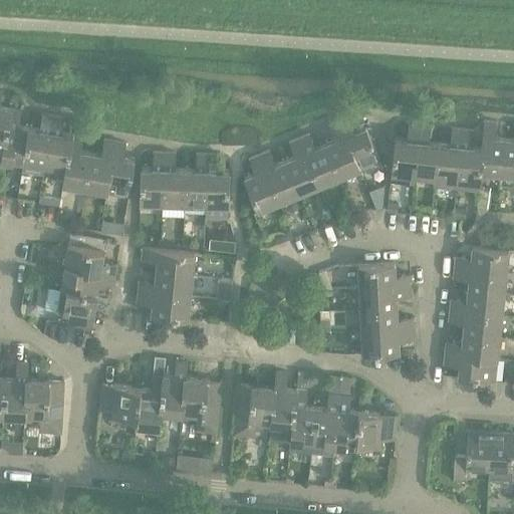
[(0,90),(0,152),(1,152),(2,153),(9,108),(0,106),(0,103),(2,91),(0,90)]
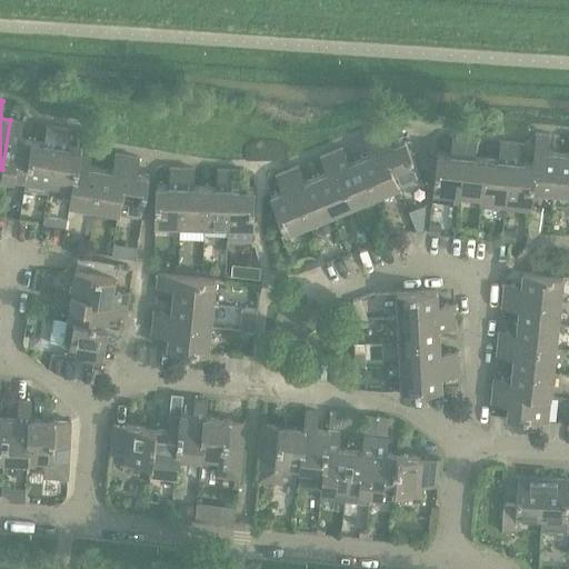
[(2,169),(1,168),(0,177),(25,181),(31,141),(20,139),(23,122),(10,120),(2,169)]
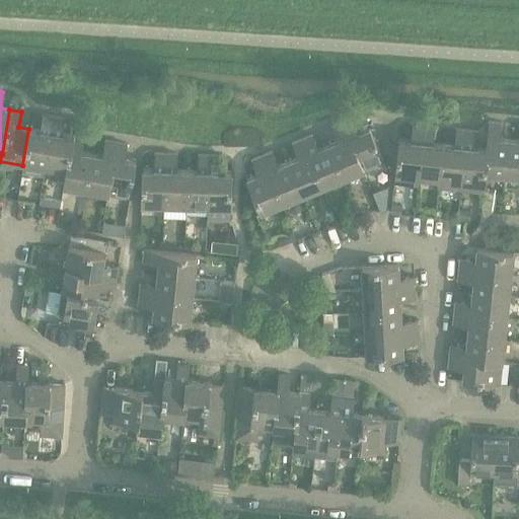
[(28,129),(22,165),(21,173),(43,176),(45,168),(53,117),(43,116),(41,131),(28,129)]
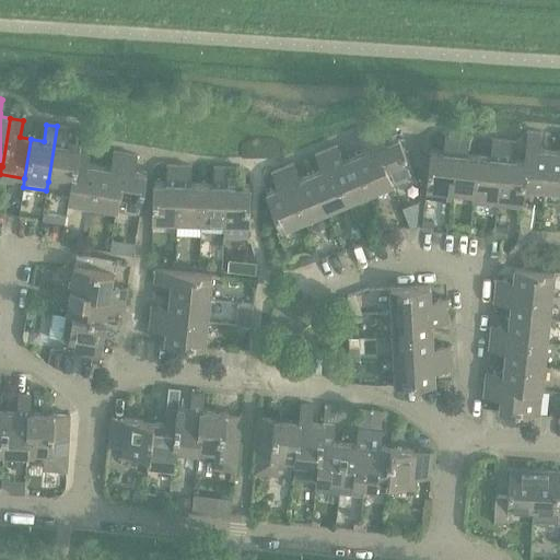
[(57,126),(48,182),(46,190),(69,195),(70,186),(71,186),(78,147),(67,144),(69,128),(57,126)]
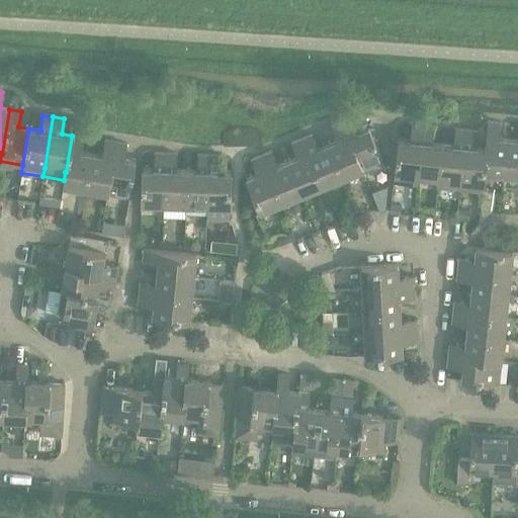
[(343,122),(361,170),(383,162),(369,127),(358,133),(353,118),(343,122)]
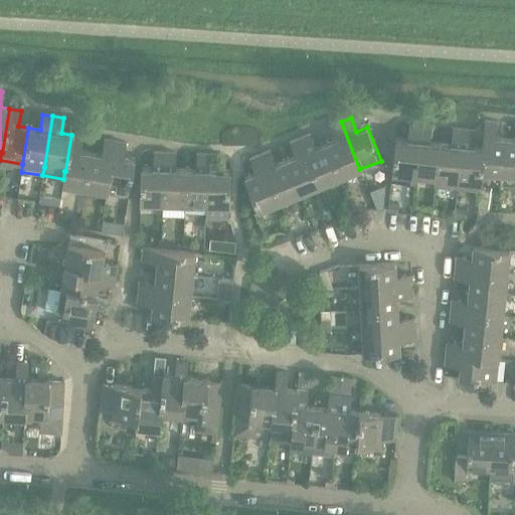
[(327,144),(340,178),(359,169),(341,122),(331,126),(337,140),(327,144)]
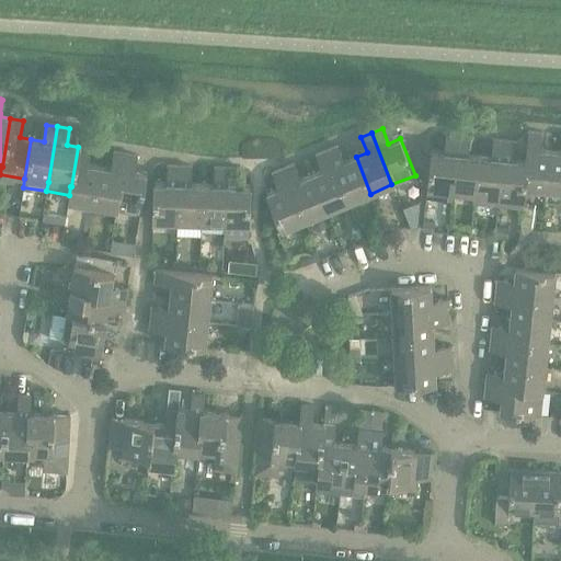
[(524,201),(526,189),(549,192),(552,151),(539,150),(540,134),(528,133),(525,160),(527,161),(524,190),(525,190),(524,201)]
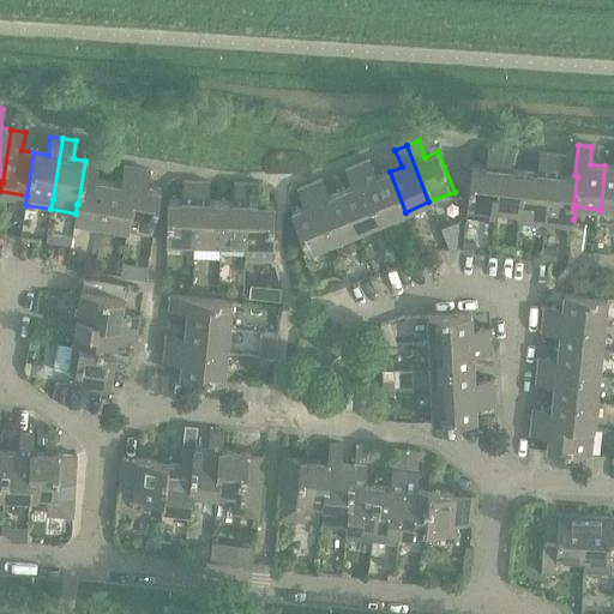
[(473,164),(467,218),(494,221),(495,211),(501,150),(488,148),(486,167),(473,164)]
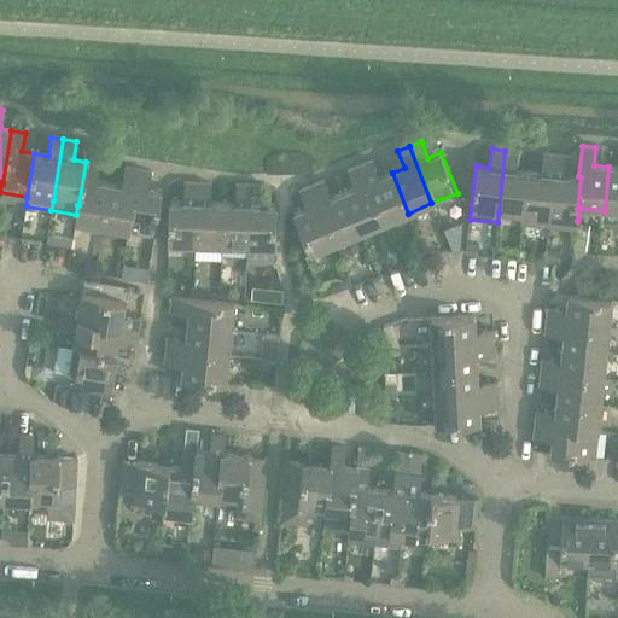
[(505,151),(499,213),(523,215),(524,216),(529,172),(516,170),(517,152),(505,151)]
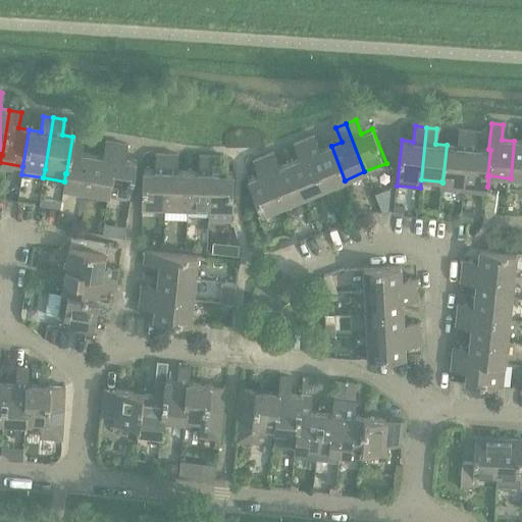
[(442,183),(441,181),(440,191),(464,193),(465,184),(470,132),(459,131),(457,146),(447,145),(442,183)]
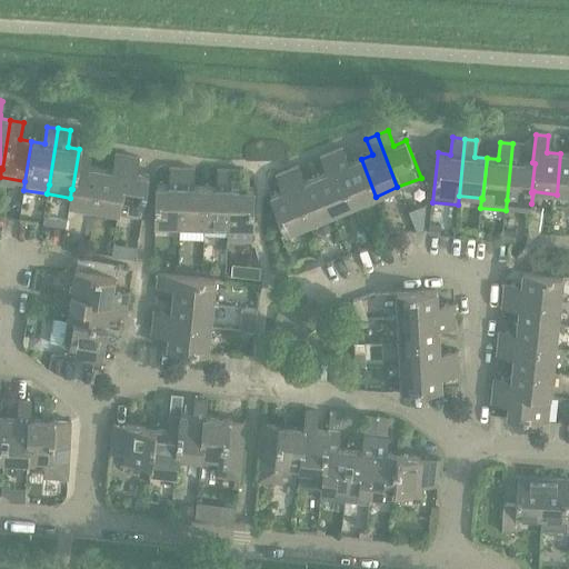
[(507,200),(506,210),(530,212),(531,203),(532,192),(531,192),(535,163),(532,162),(522,161),(523,145),(512,143),(507,200)]
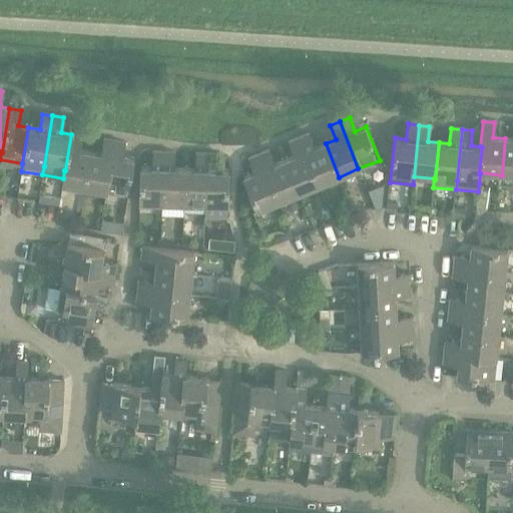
[(300,137),(319,185),(339,177),(326,143),(316,147),(310,133),(300,137)]
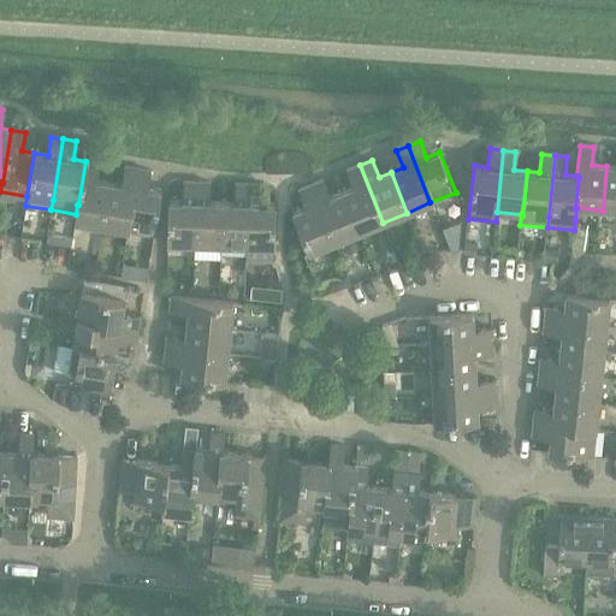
[(77,205),(76,214),(75,223),(101,227),(110,183),(96,182),(99,164),(86,161),(78,205),(77,205)]
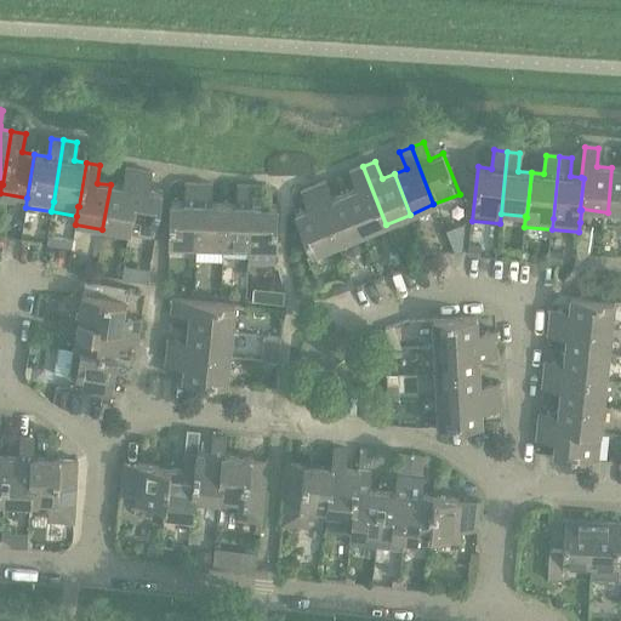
[(346,194),(362,234),(386,224),(363,166),(351,171),(358,188),(346,194)]
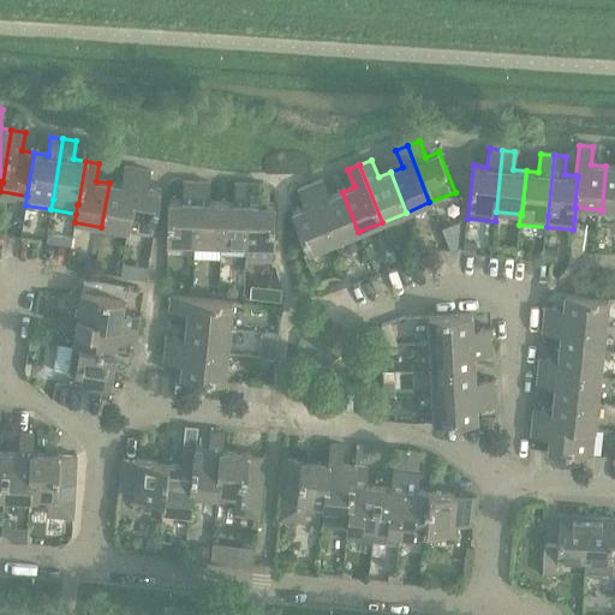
[(614,167),(605,166),(602,210),(614,210),(614,167)]
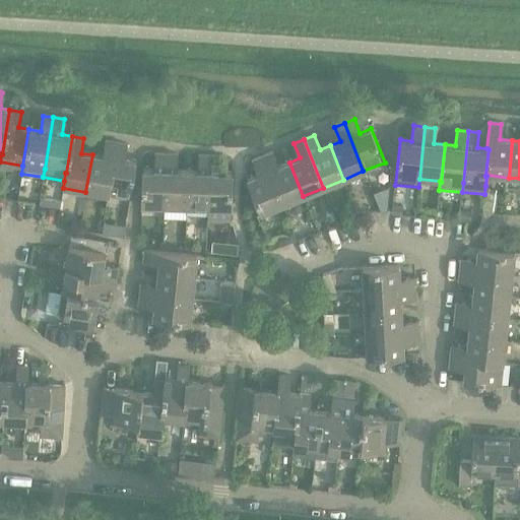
[(92,154),(85,192),(108,195),(116,143),(106,141),(103,156),(92,154)]
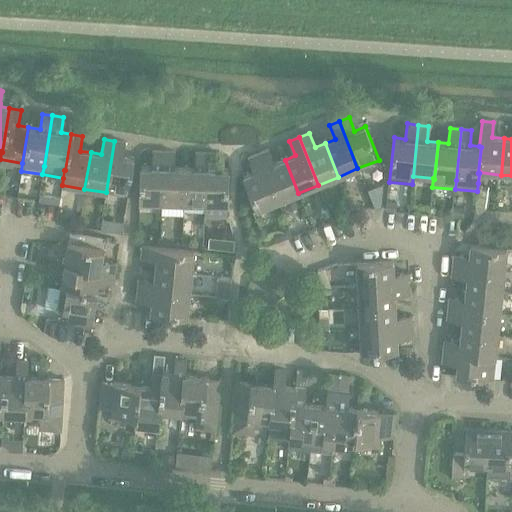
[(114,141),(106,192),(128,196),(134,159),(123,157),(125,143),(114,141)]
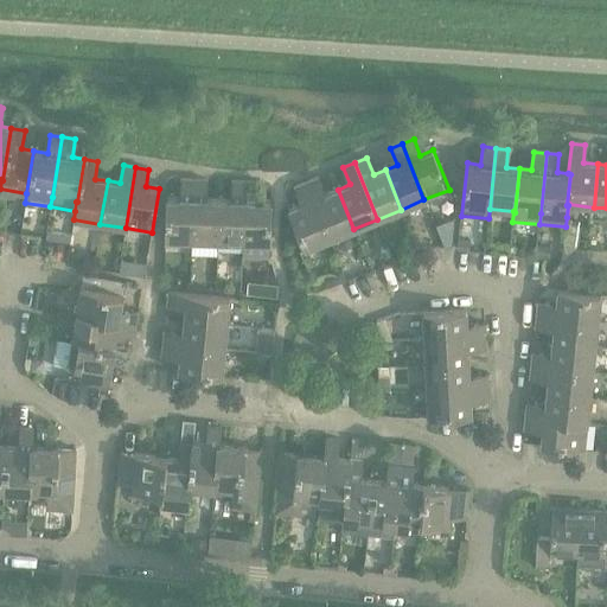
[(307,183),(330,238),(353,229),(338,190),(326,195),(319,178),(307,183)]
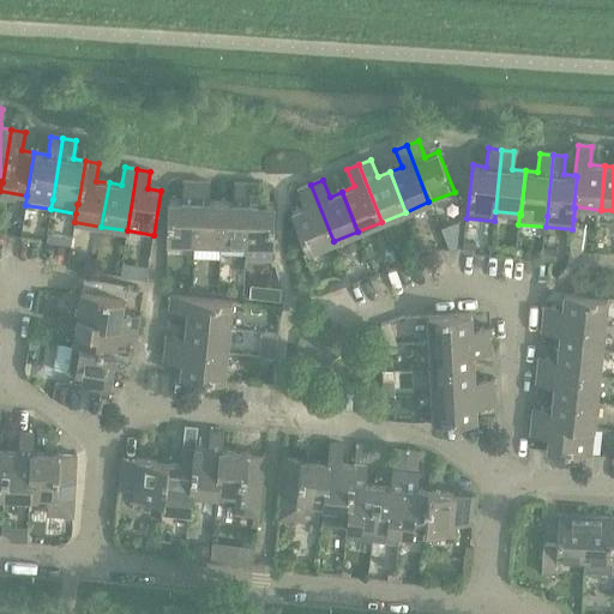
[(169,200),(168,244),(194,245),(197,182),(184,182),(182,200),(169,200)]
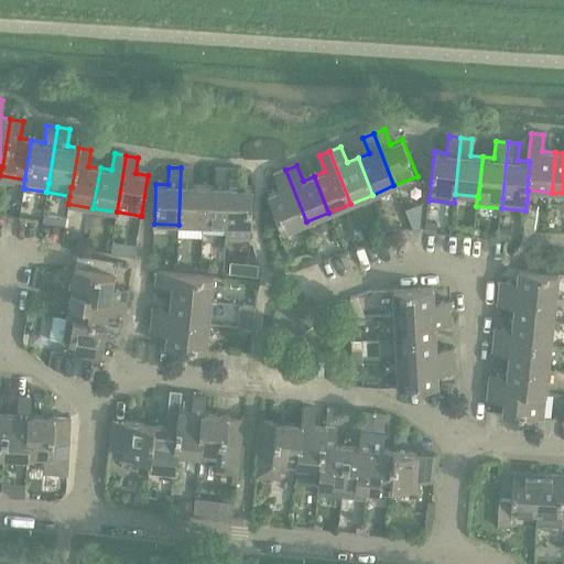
[(181,167),(179,225),(203,226),(204,185),(192,185),(193,167),(181,167)]
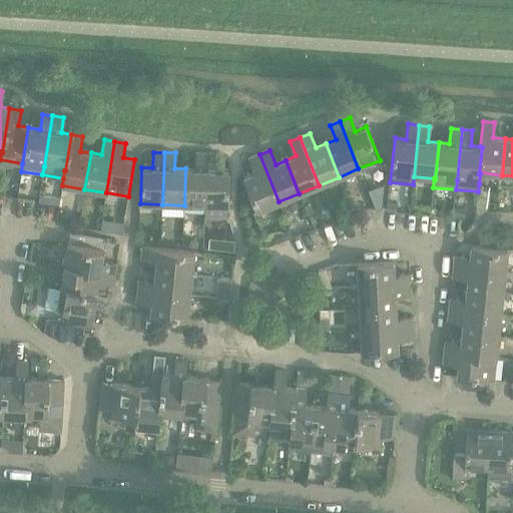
[(185,168),(184,205),(184,212),(203,212),(203,214),(205,214),(207,153),(196,153),(195,168),(185,168)]
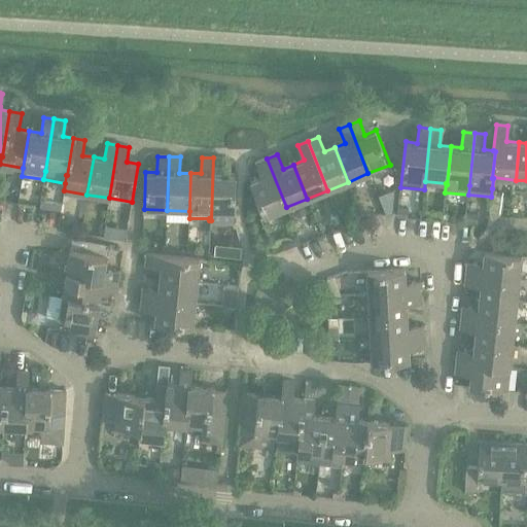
[(213,157),(211,220),(234,221),(236,174),(223,174),(224,159),(213,157)]
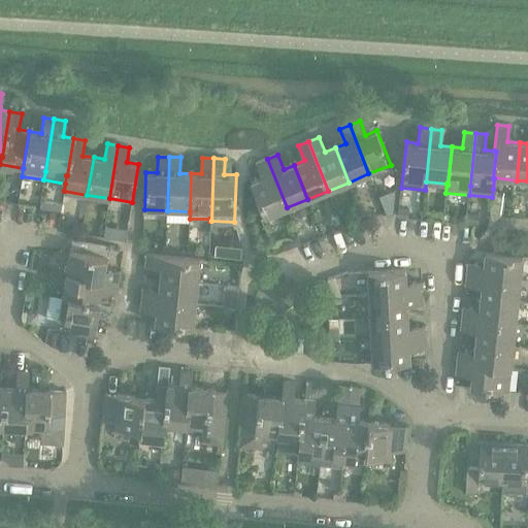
[(252,182),(266,217),(287,207),(267,159),(257,163),(263,177),(252,182)]
